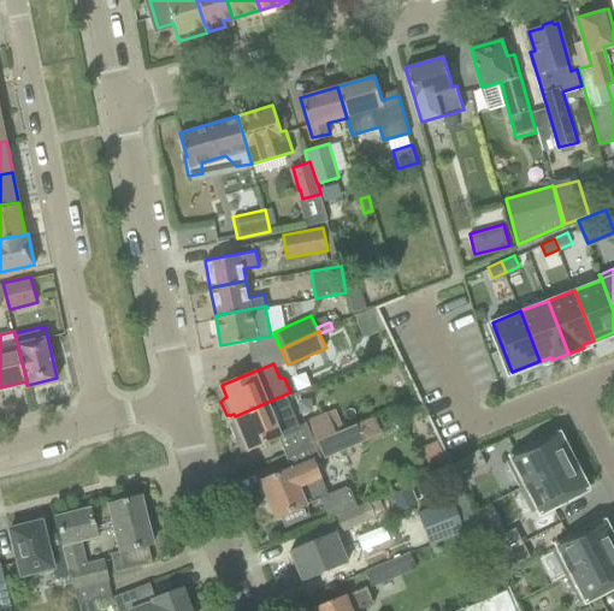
[(232,421),(230,425),(236,437),(240,438),(243,435),(248,449),(271,439),(301,427),(288,396),(291,395),(290,392),(235,416),(236,420),(232,421)]
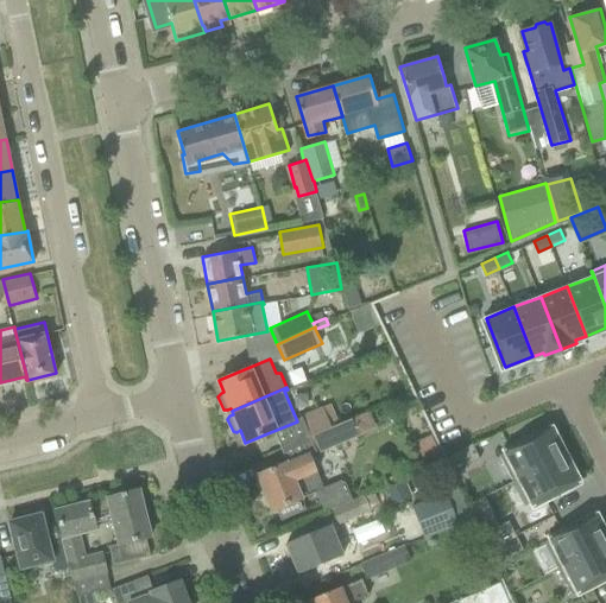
[(332,401),(301,414),(309,435),(339,421),(332,401)]
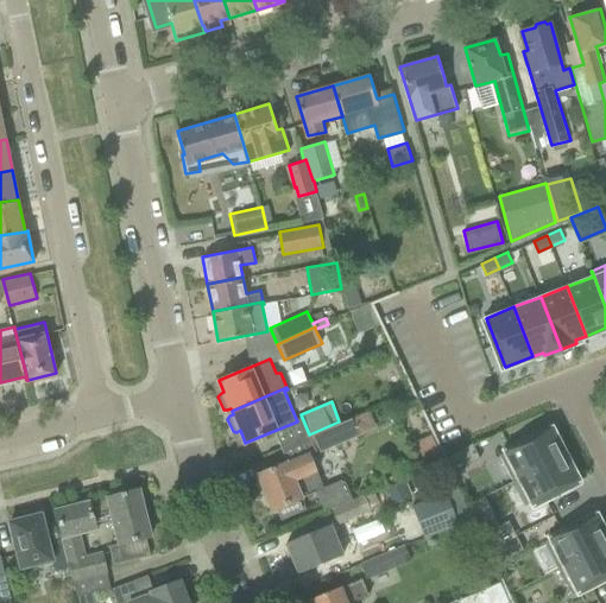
[(339,421),(309,435),(315,450),(316,451),(359,433),(352,417),(340,421),(339,421)]
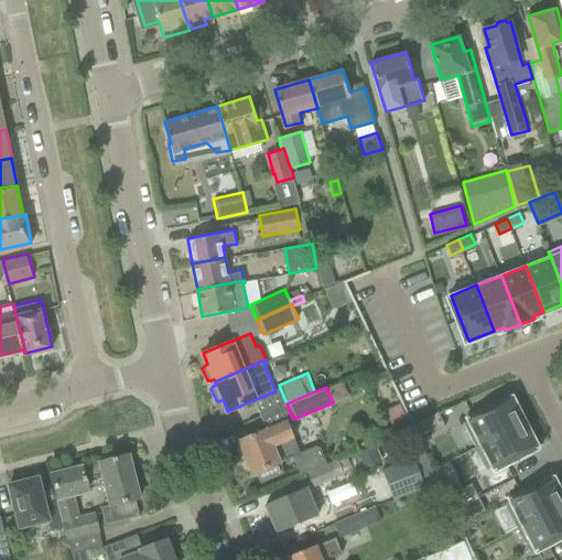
[(468,418),(464,421),(476,445),(526,420),(512,396),(468,418)]
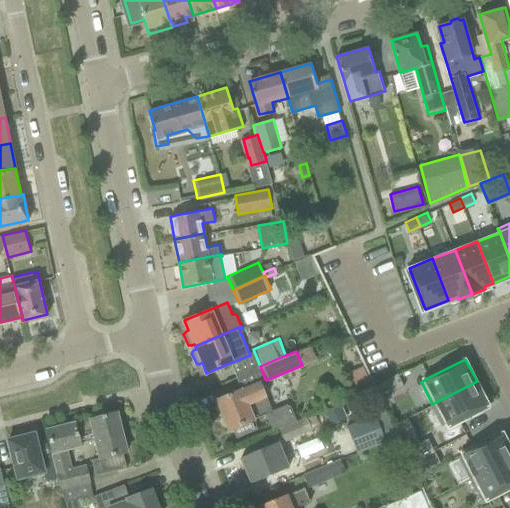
[(376,384),(375,384),(381,396),(405,384),(398,372),(376,384)]
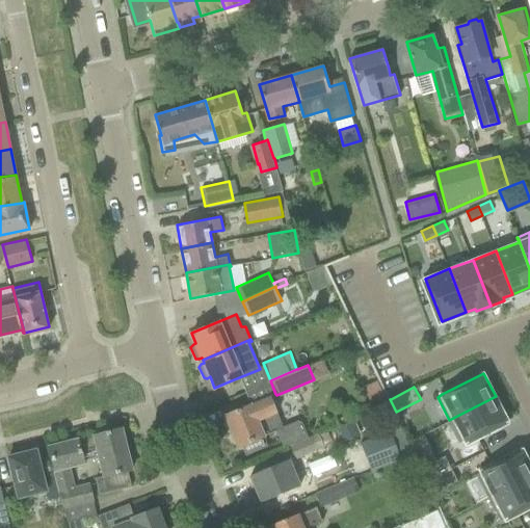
[(296,419),(284,425),(271,396),(253,404),(252,403),(226,415),(239,446),(242,444),(246,453),(268,445),(264,434),(277,429),(284,446),(308,436),(301,421),(296,419)]
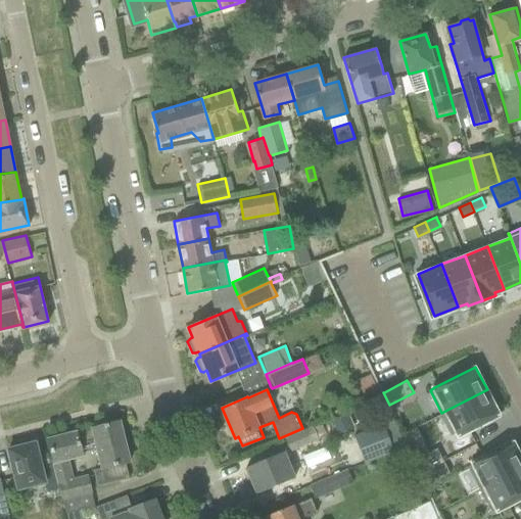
[(487,389),(441,413),(442,414),(446,411),(458,433),(499,412),(487,389)]
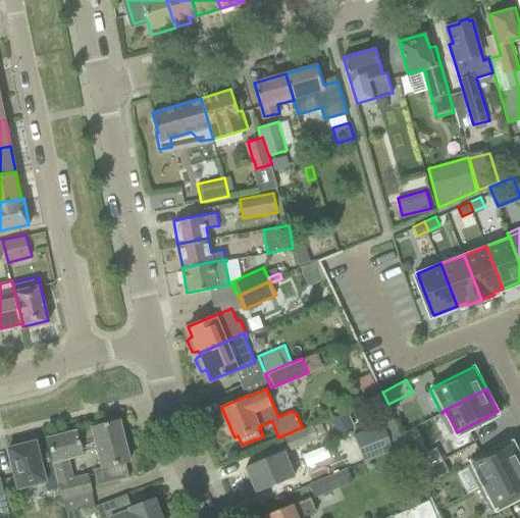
[(333,418),(338,427),(351,422),(347,413),(333,418)]
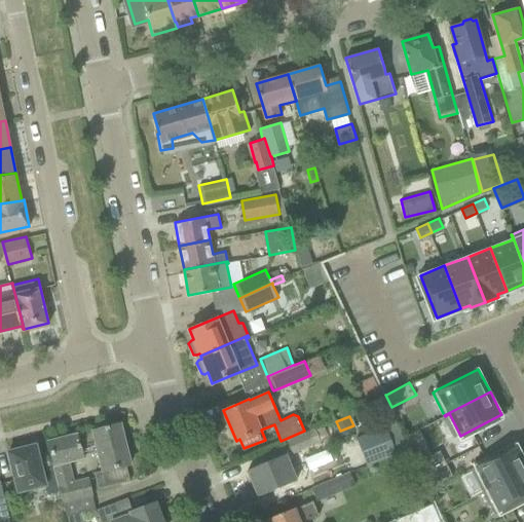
[(396,419),(356,437),(367,462),(407,445),(396,419)]
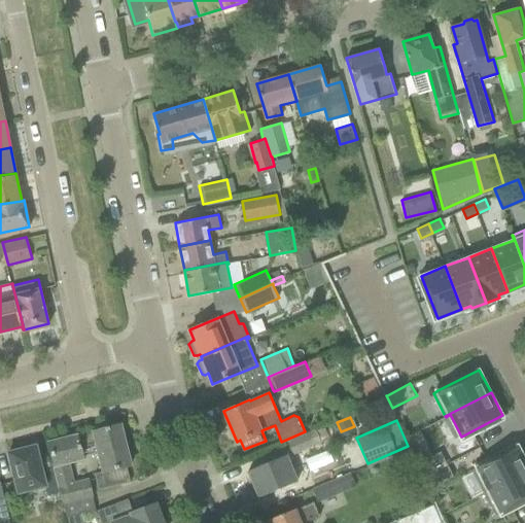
[(131,464),(127,447),(120,423),(94,430),(94,431),(78,436),(77,433),(48,441),(64,503),(65,503),(68,516),(96,509),(93,496),(94,496),(90,479),(75,483),(71,464),(85,460),(83,452),(95,449),(101,471),(94,473),(98,488),(131,480),(127,465),(131,464)]
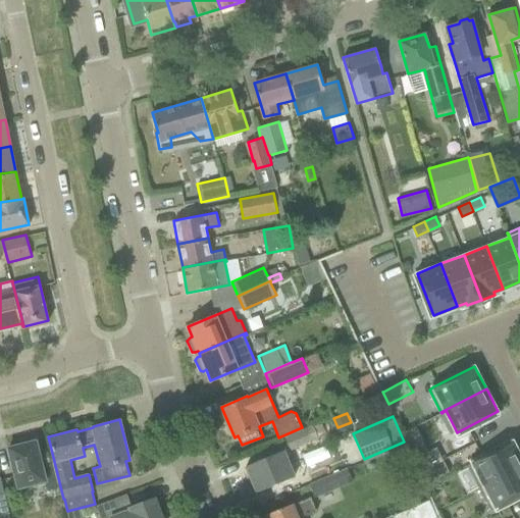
[(319,435),(326,432),(322,422),(284,437),(291,450),(320,437),(319,435)]
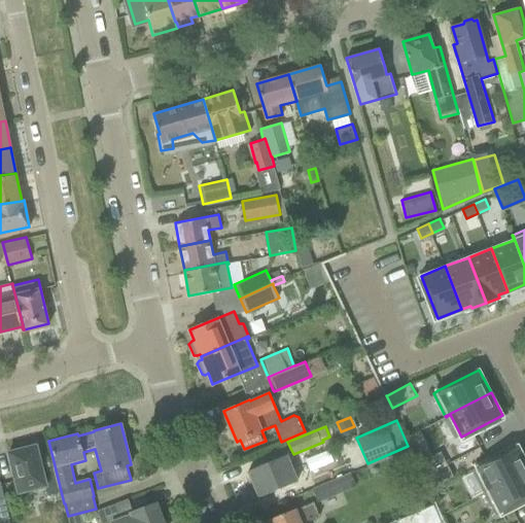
[(44,475),(41,464),(36,444),(8,451),(19,494),(47,487),(46,485),(44,475)]
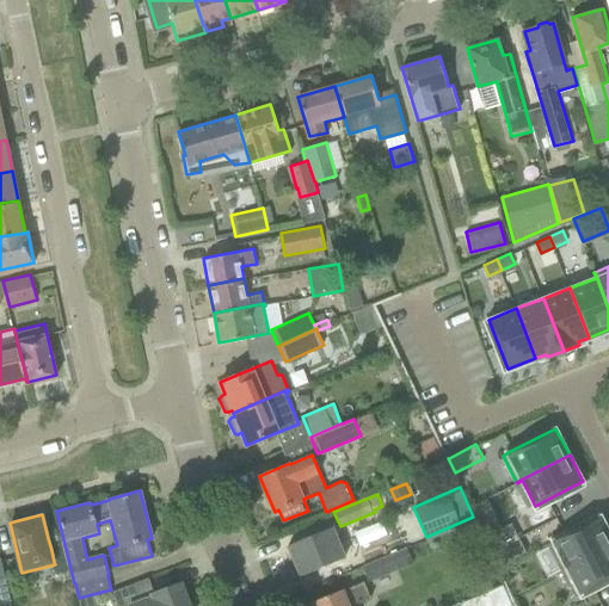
[(573,530),(548,543),(563,569),(608,544),(608,531),(601,515),(591,520),(589,517),(571,526),(573,530)]
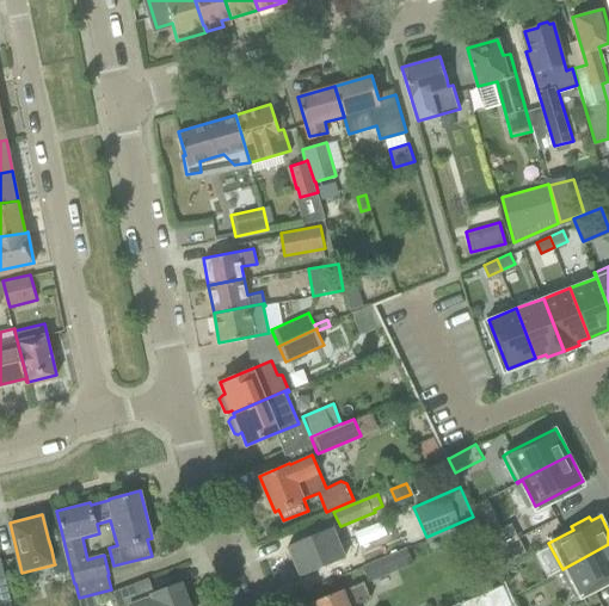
[(512,521),(485,535),(493,550),(520,536),(512,521)]
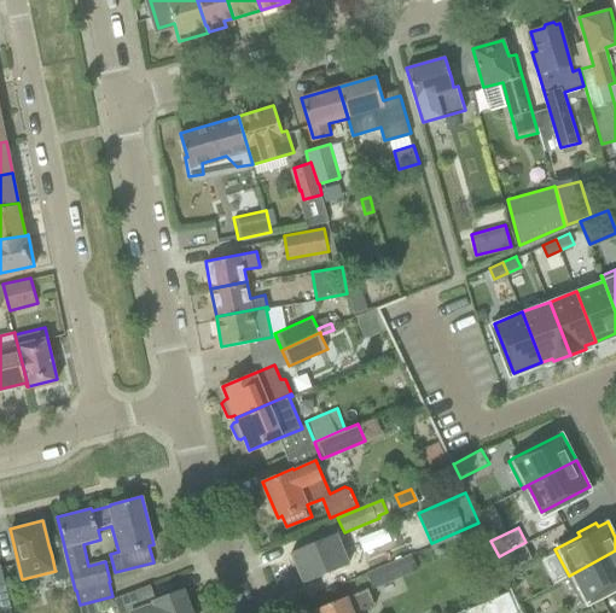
[(304,582),(346,565),(333,533),(291,550),(304,582)]
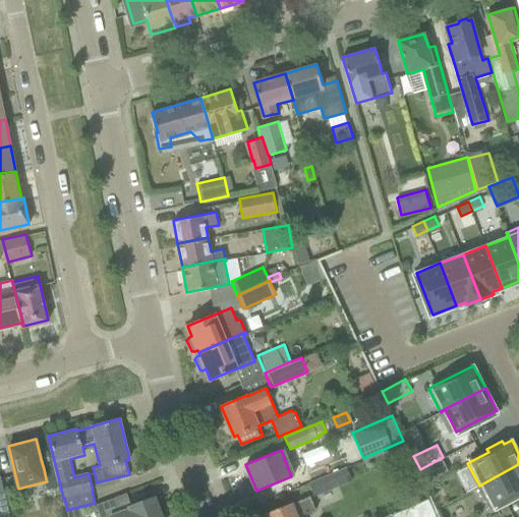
[(443,457),(420,469),(426,481),(449,469),(443,457)]
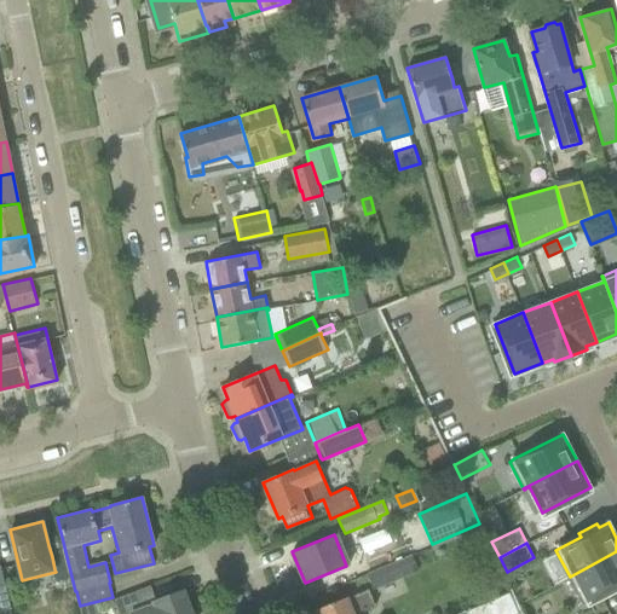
[(616,551),(570,577),(583,603),(588,601),(609,591),(611,594),(616,590),(616,551)]
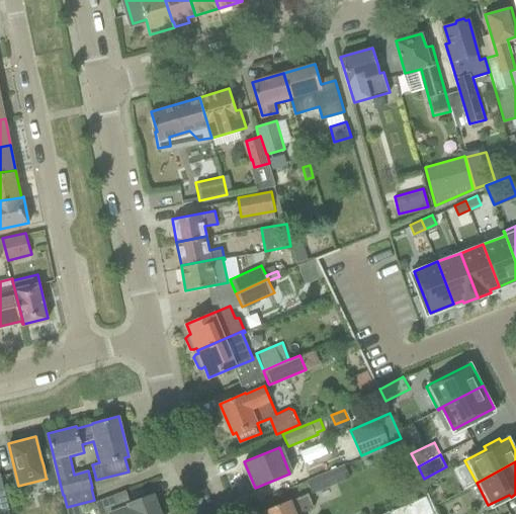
[(53,464),(44,466),(46,477),(47,479),(48,485),(57,482),(53,464)]
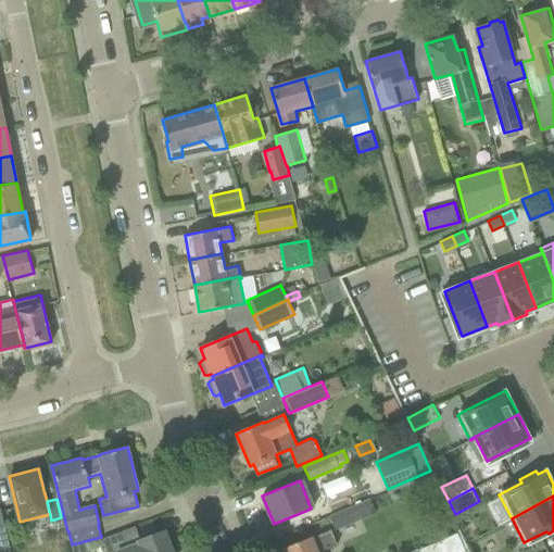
[(335,529),(374,512),(369,500),(330,516),(335,529)]
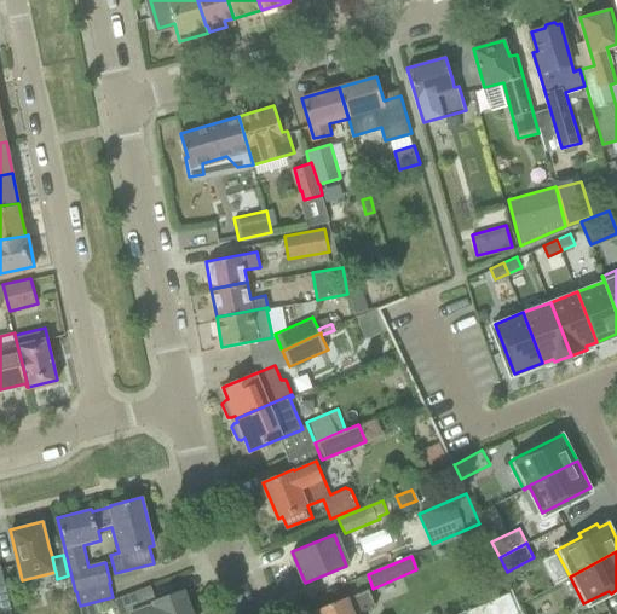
[(151,584),(114,598),(120,613),(126,613),(132,612),(132,613),(192,613),(184,590),(157,600),(151,584)]
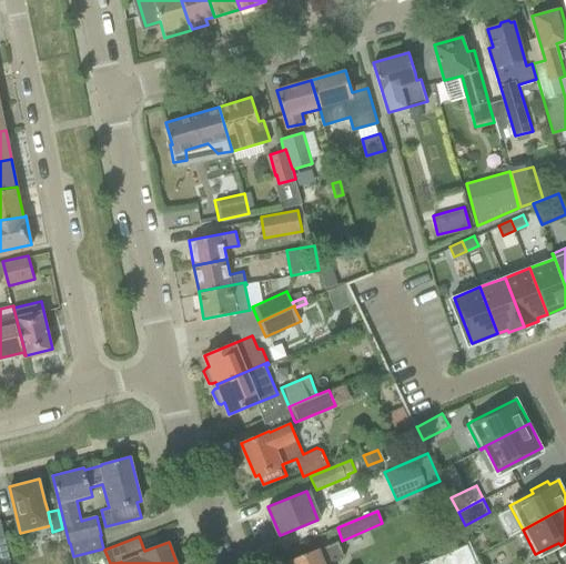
[(0,560),(9,557),(6,539),(0,539),(0,560)]
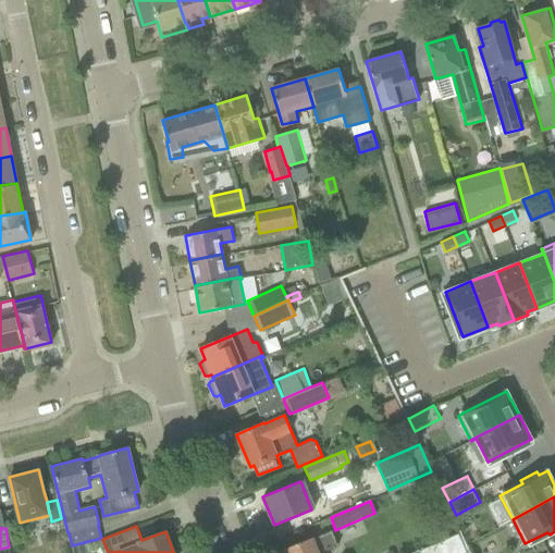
[(319,552),(338,543),(332,529),(284,549),(285,552),(319,552)]
